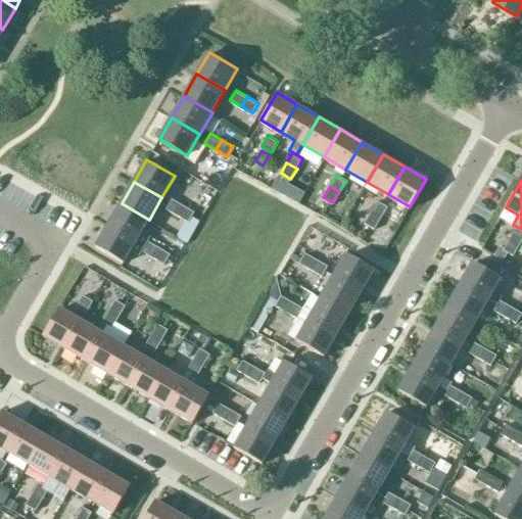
[(173,197),(167,206),(176,213),(182,202),(173,197)]
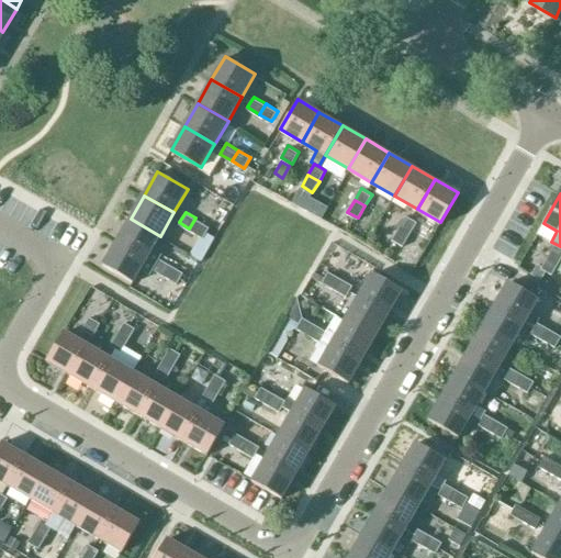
[(407,214),(400,226),(411,233),(417,221),(407,214)]
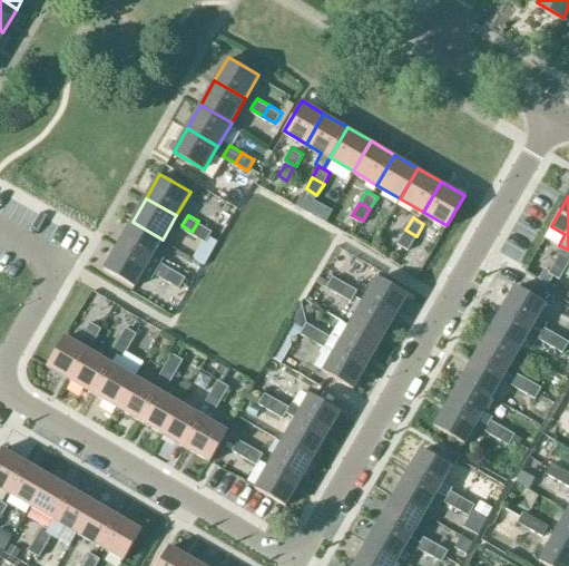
[(198,221),(192,232),(200,237),(204,232),(207,226),(198,221)]
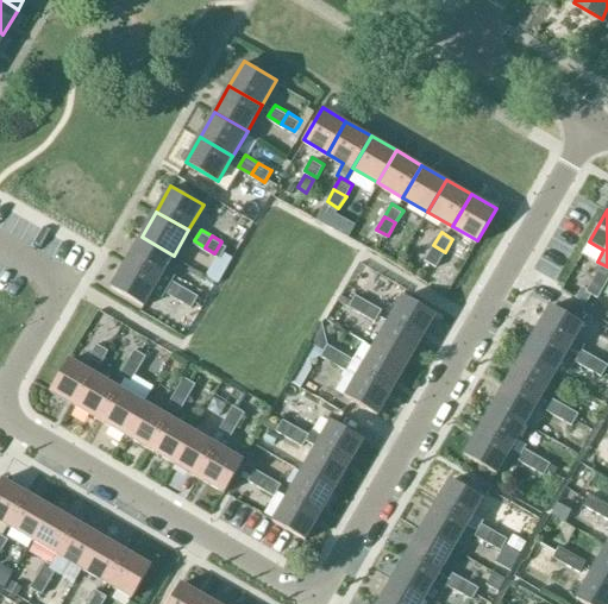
[(142,237),(126,262),(169,287),(167,290),(180,297),(186,287),(174,278),(177,274),(167,268),(174,256),(142,237)]
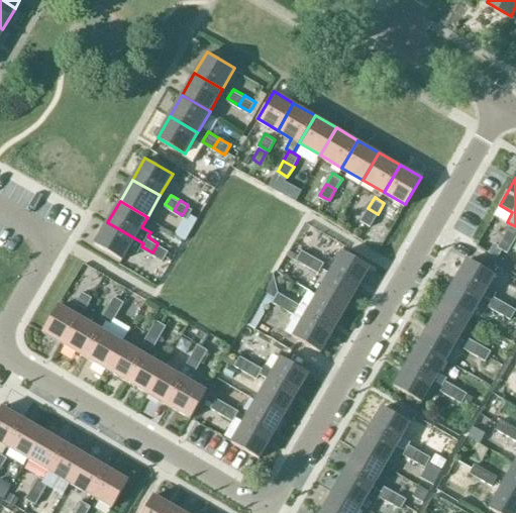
[(368,208),(362,219),(372,224),(378,214),(368,208)]
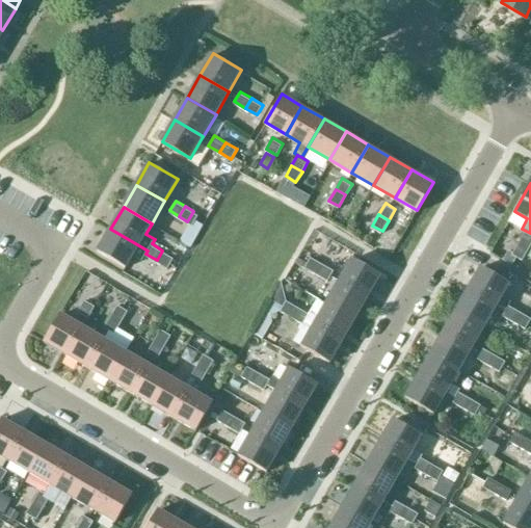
[(110,229),(98,251),(126,267),(134,253),(143,258),(145,254),(148,251),(110,229)]
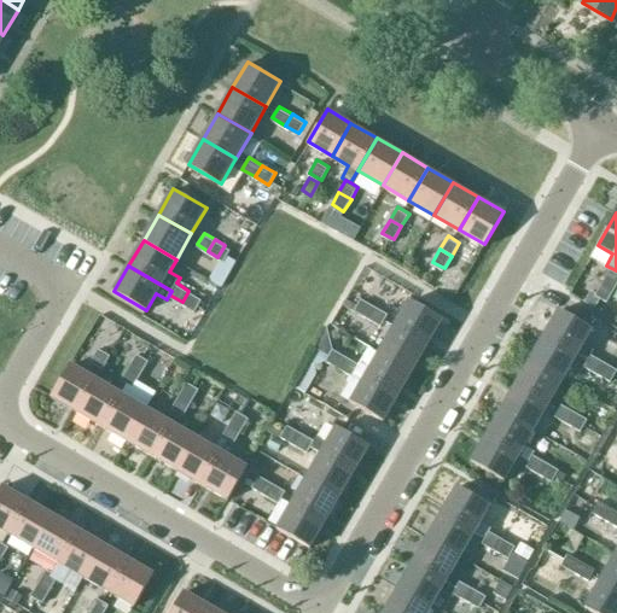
[(609,267),(601,280),(613,286),(616,280),(616,270),(609,267)]
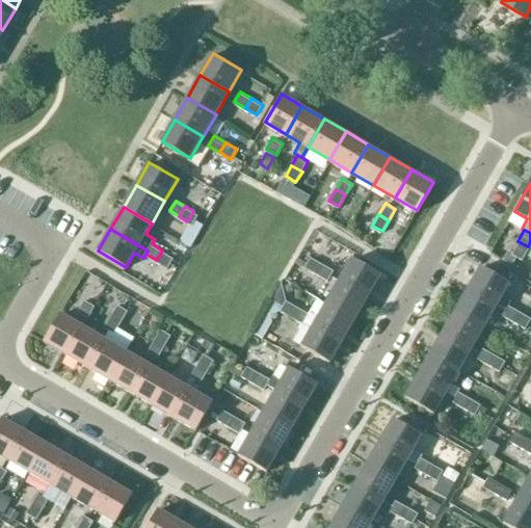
[(509,249),(504,259),(512,264),(518,256),(521,258),(528,246),(518,241),(512,252),(509,249)]
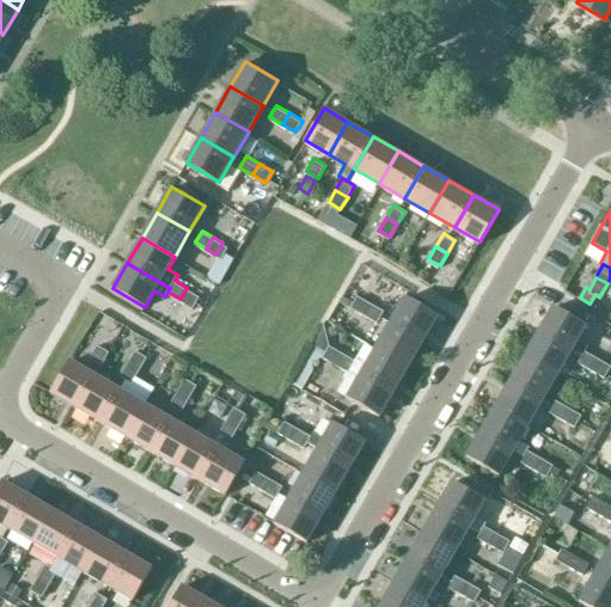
[(187,288),(181,299),(194,307),(196,302),(200,296),(200,295),(187,288)]
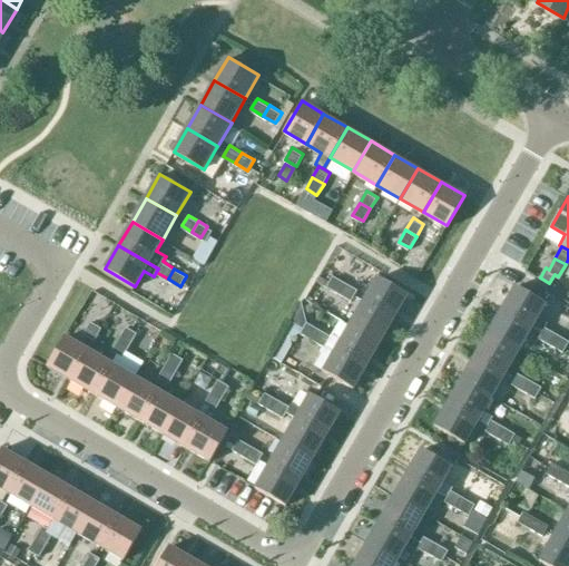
[(343,280),(363,292),(370,281),(350,269),(343,280)]
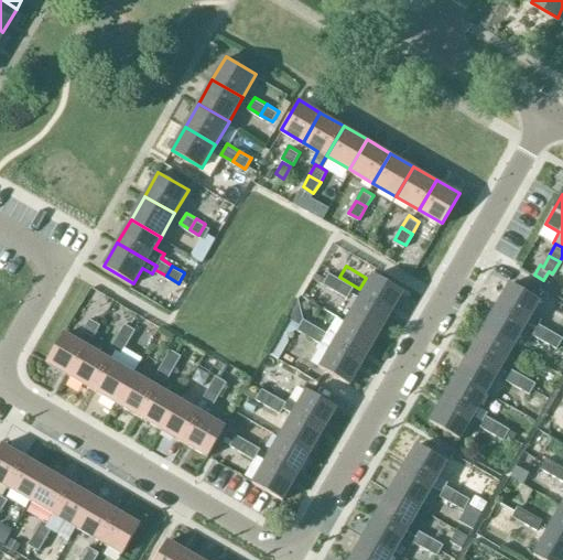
[(329,272),(324,282),(335,290),(342,279),(329,272)]
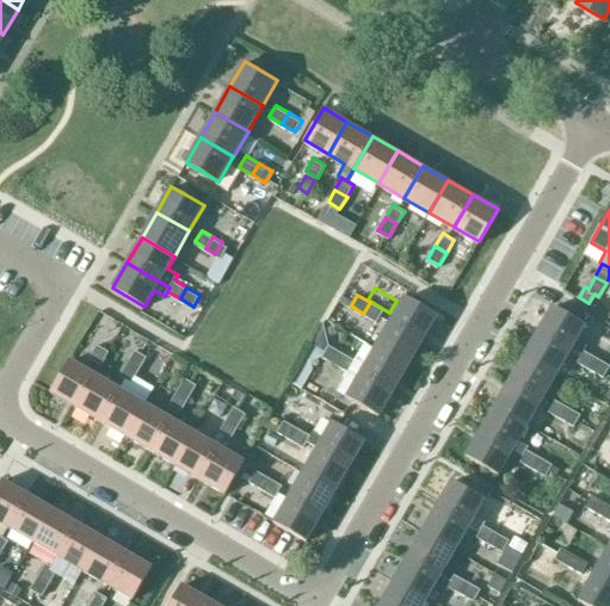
[(390,321),(423,340),(437,314),(405,296),(390,321)]
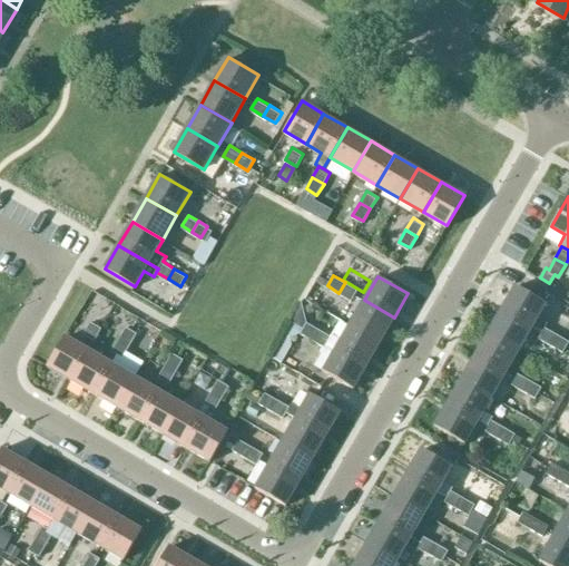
[(345,282),(339,293),(351,300),(356,289),(345,282)]
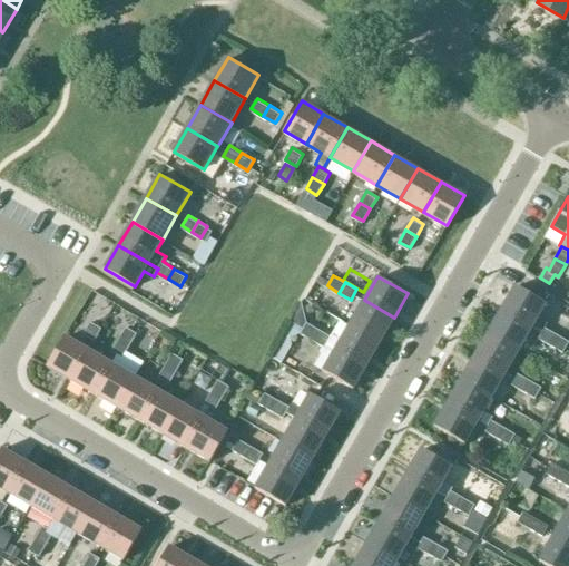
[(514,285),(501,309),(542,332),(545,327),(548,322),(538,316),(546,303),(514,285)]
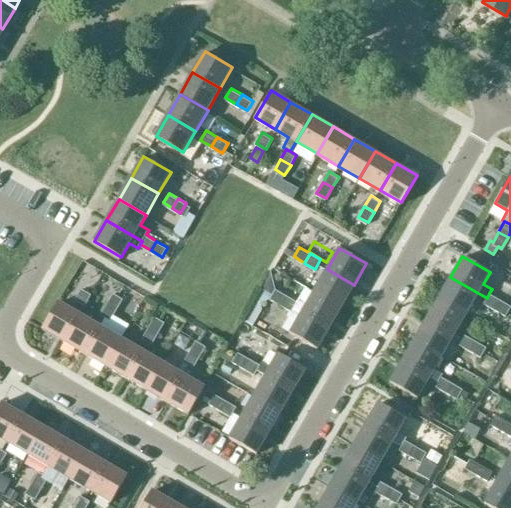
[(342,306),(354,285),(327,269),(315,290),(342,306)]
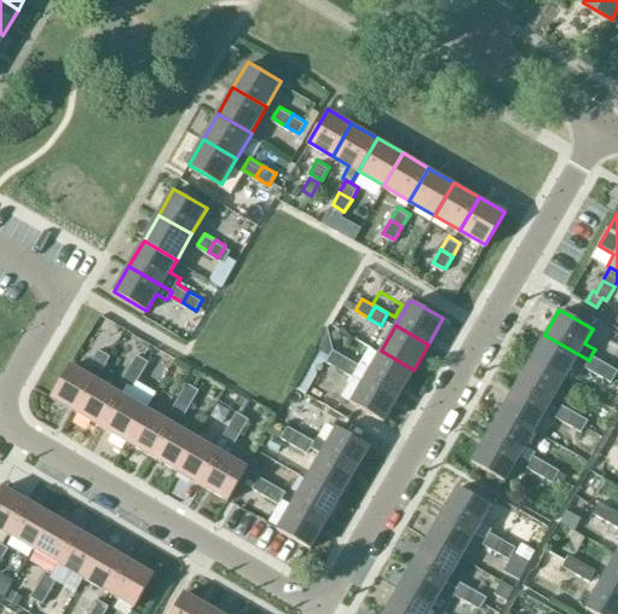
[(328,326),(315,347),(317,348),(329,355),(333,348),(328,326)]
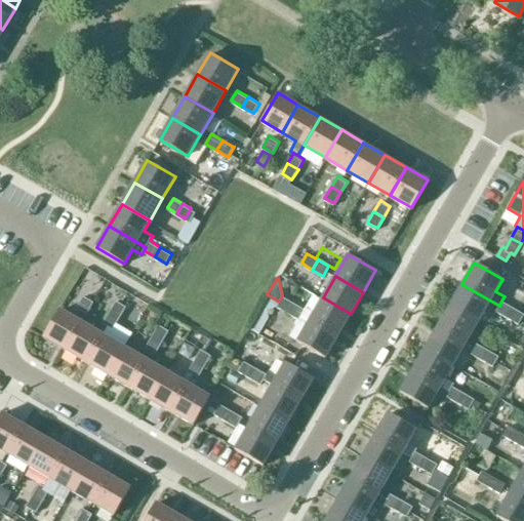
[(461,284),(449,306),(478,322),(484,311),(493,316),(495,311),(499,306),(461,284)]
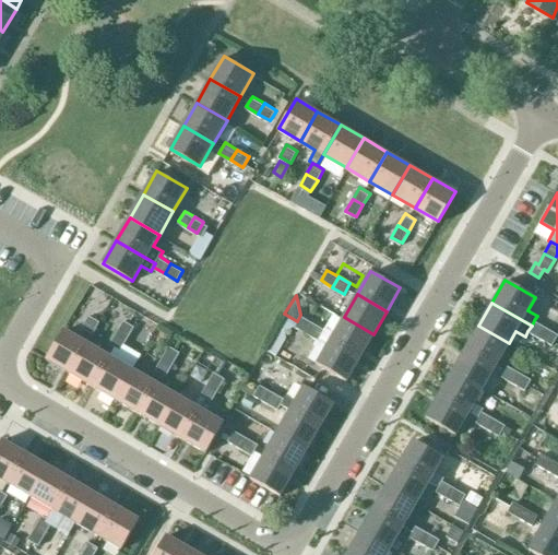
[(284,314),(264,347),(265,349),(276,355),(286,338),(285,329),(286,329),(295,326),(297,321),(286,315),(284,314)]
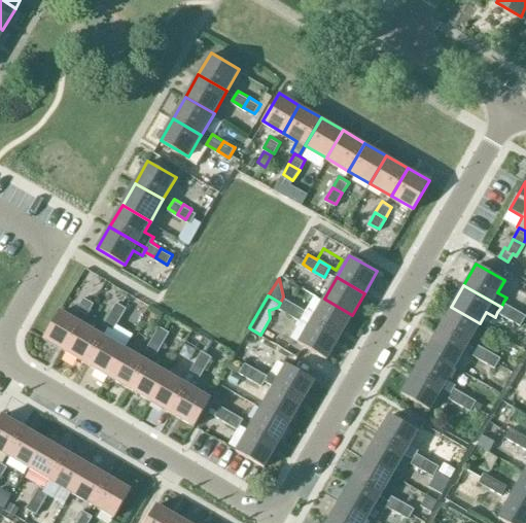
[(83,297),(77,308),(86,313),(94,303),(83,297)]
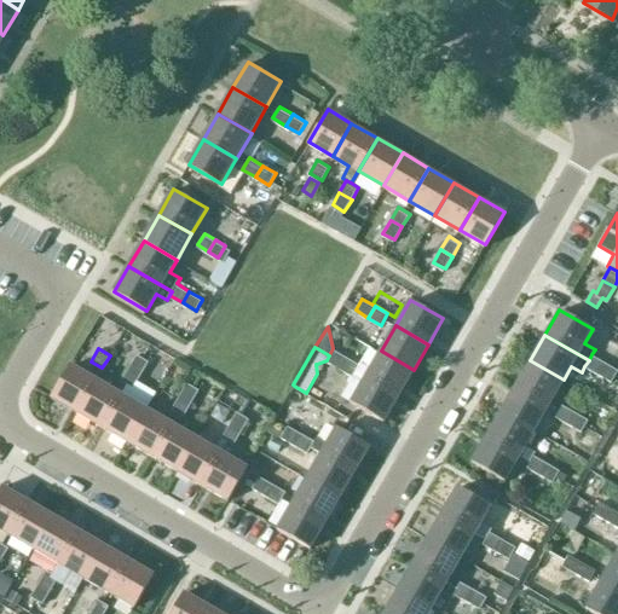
[(329,355),(327,360),(340,368),(346,357),(333,348),(329,355)]
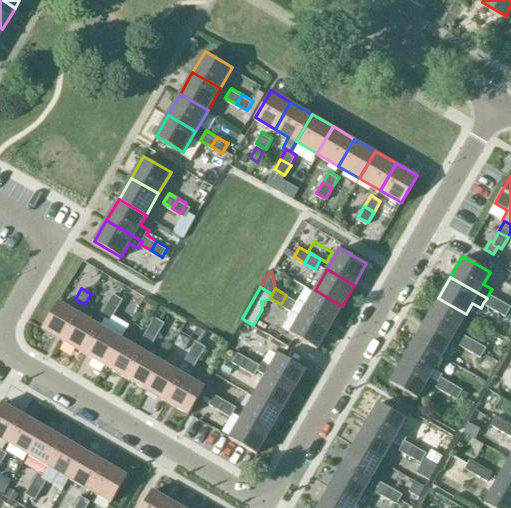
[(315,290),(303,311),(330,327),(342,306),(315,290)]
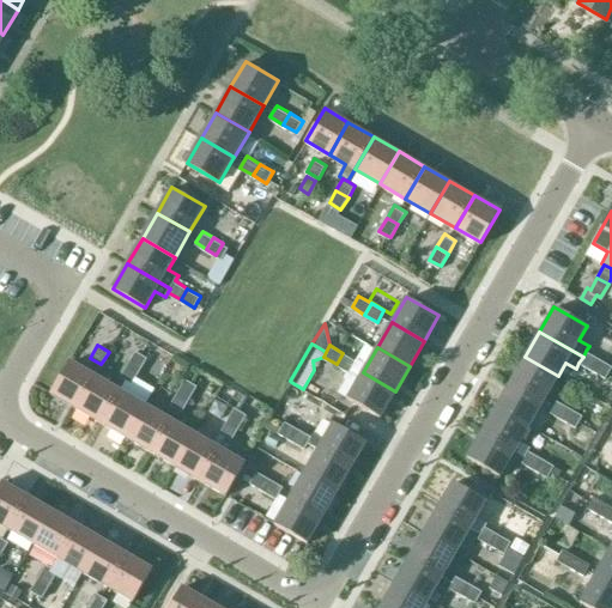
[(137,351),(129,364),(140,370),(147,357),(137,351)]
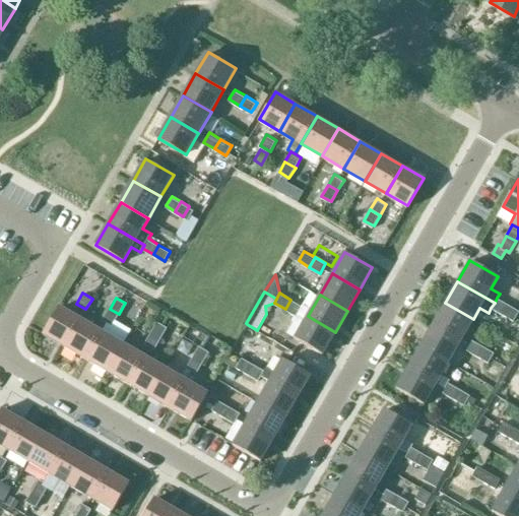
[(495,303),(491,308),(502,315),(508,304),(497,298),(495,303)]
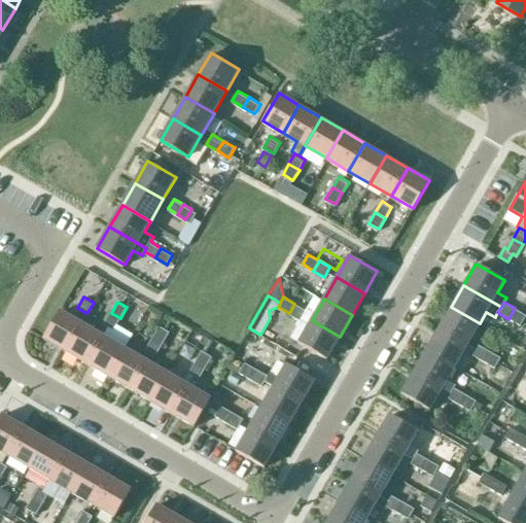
[(294,304),(289,313),(300,319),(303,315),(306,310),(294,304)]
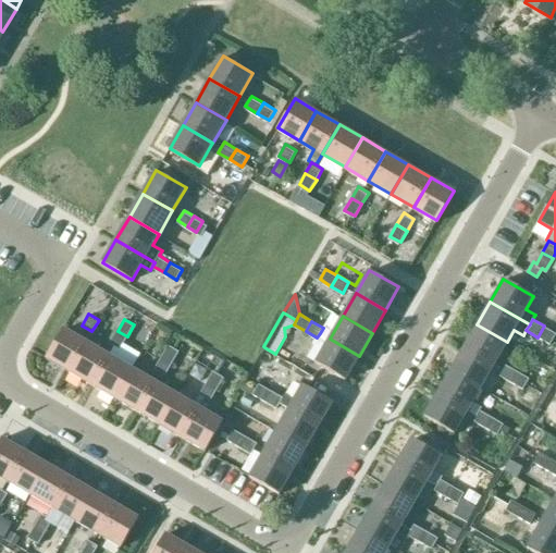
[(494,365),(507,342),(477,324),(464,347),(494,365)]
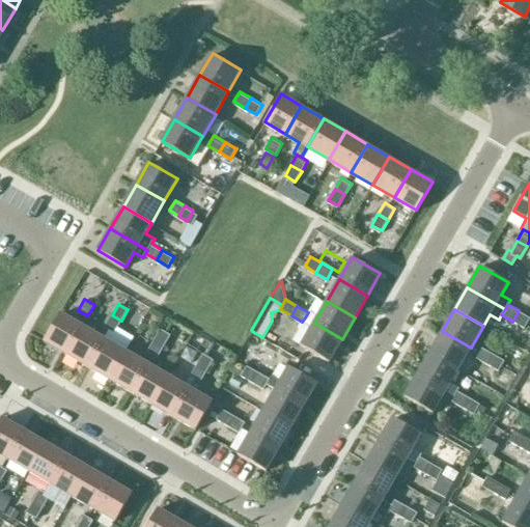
[(519,310),(512,322),(524,328),(529,319),(529,315),(519,310)]
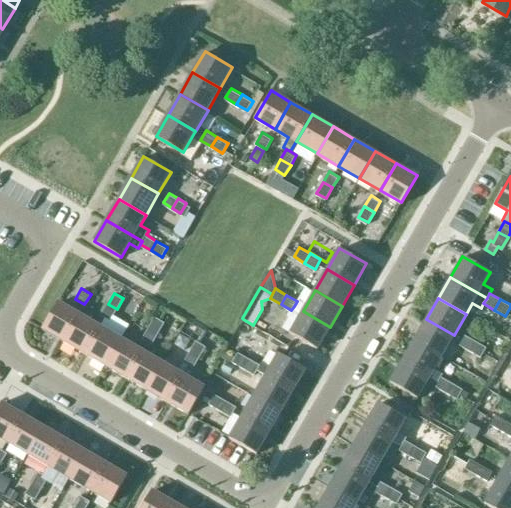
[(62,340),(78,312),(59,301),(43,328),(62,340)]
